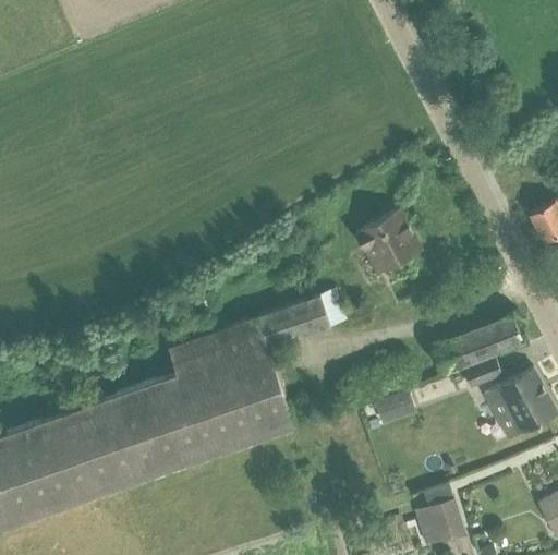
[(557,200),(530,215),(544,243),(557,236),(557,200)]
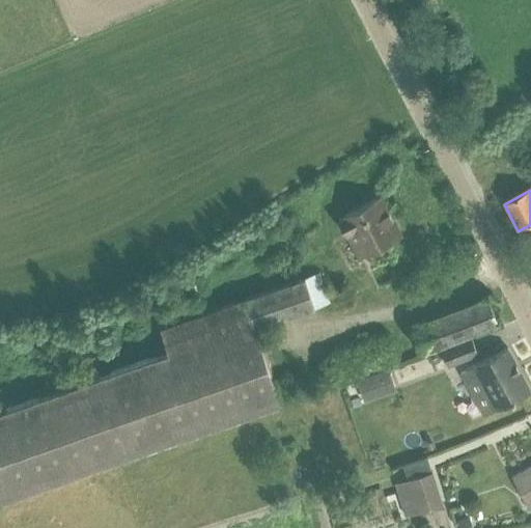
[(364,255),(368,254),(369,257),(384,251),(382,247),(400,239),(381,197),(344,215),(345,216),(338,220),(346,238),(354,234),(364,255)]
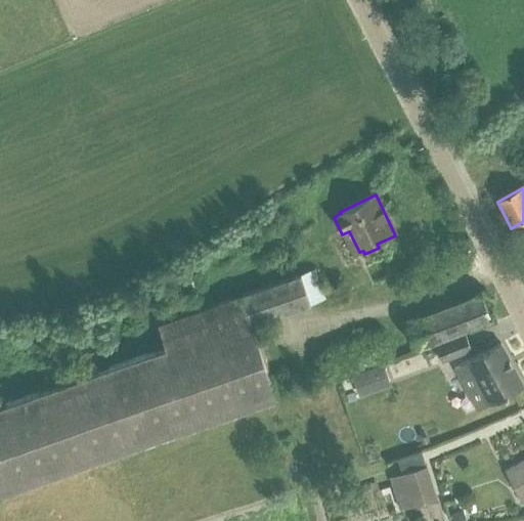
[(252,326),(324,300),(313,271),(160,327),(168,349),(0,406),(0,490),(278,397),(252,326)]
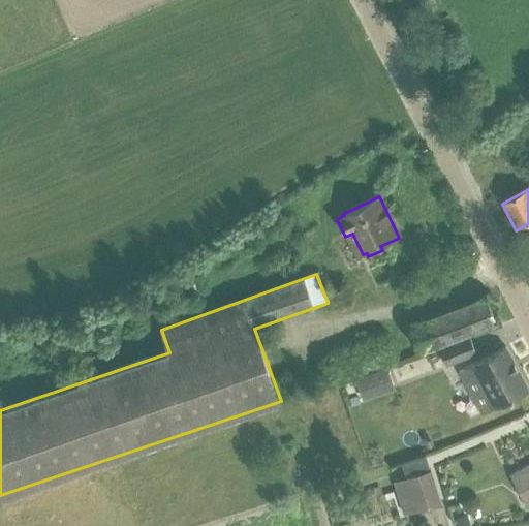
[(195,287),(187,289),(191,300),(198,297),(195,287)]
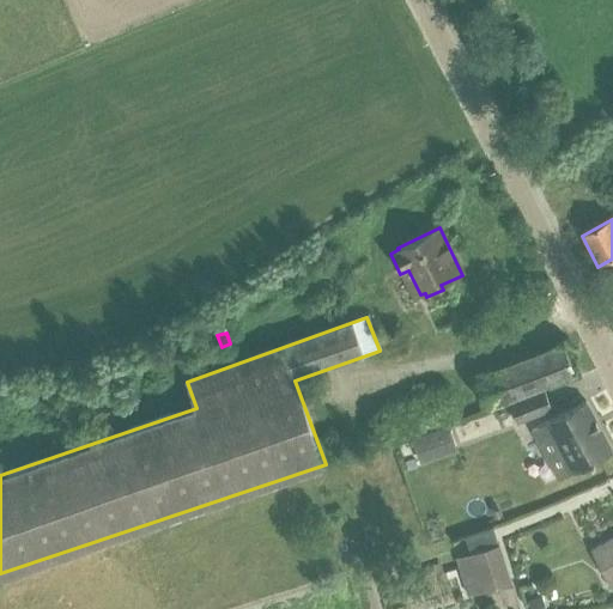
[(490,409),(576,376),(563,345),(478,378),(490,409)]
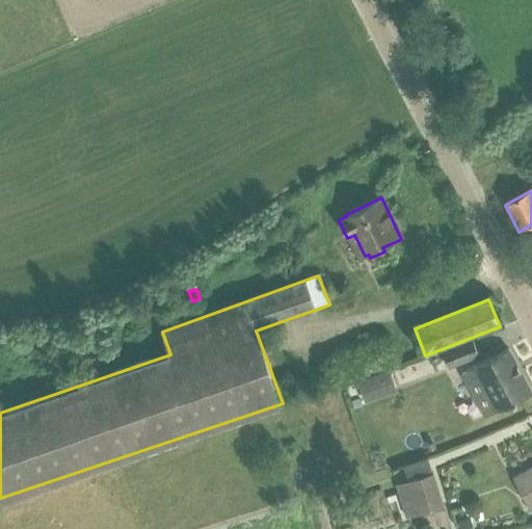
[(338,381),(393,362),(384,341),(330,362),(338,381)]
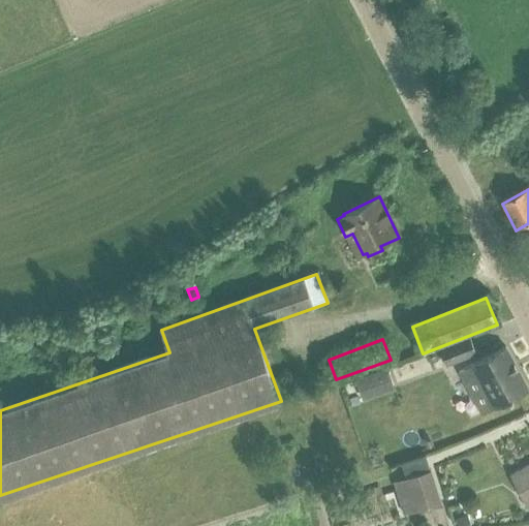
[(470,339),(440,351),(445,367),(476,354),(470,339)]
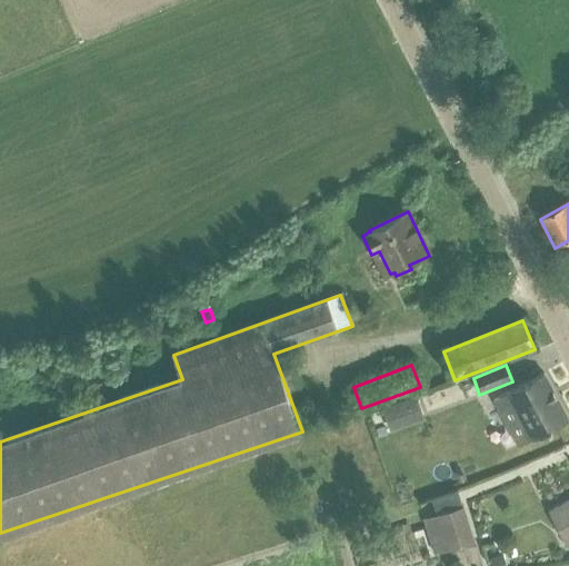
[(508,395),(507,395),(532,442),(568,423),(543,376),(508,395)]
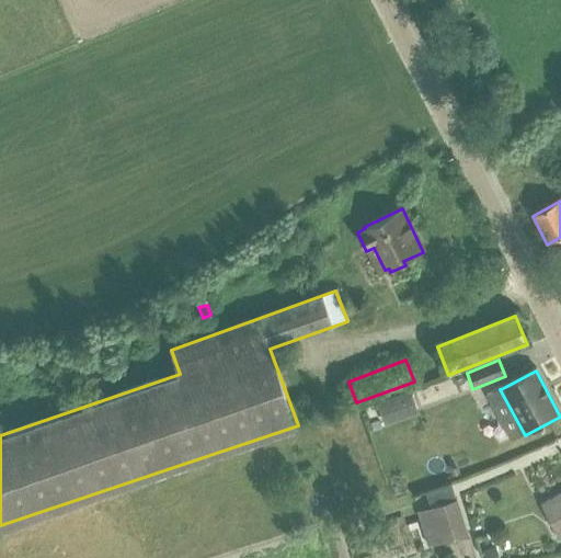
[(458,397),(456,377),(425,382),(427,400),(458,397)]
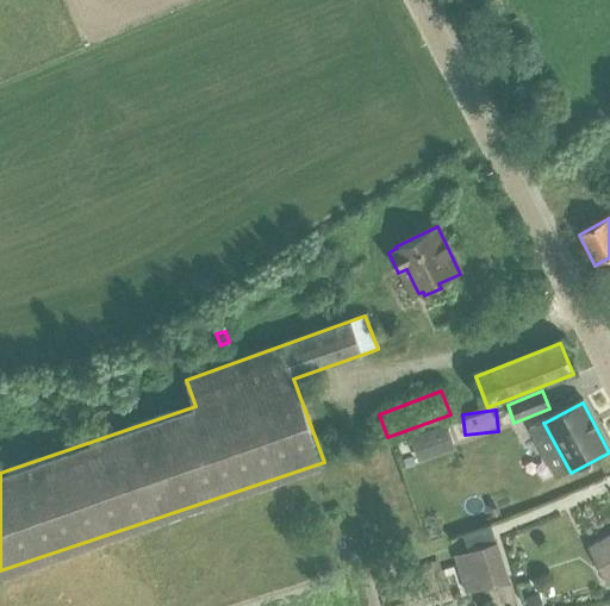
[(449,432),(414,444),(418,460),(454,448),(449,432)]
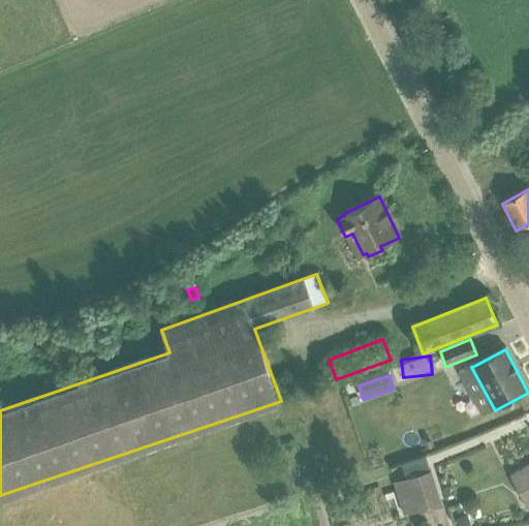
[(401,465),(406,481),(394,484),(403,517),(440,506),(431,473),(426,457),(401,465)]
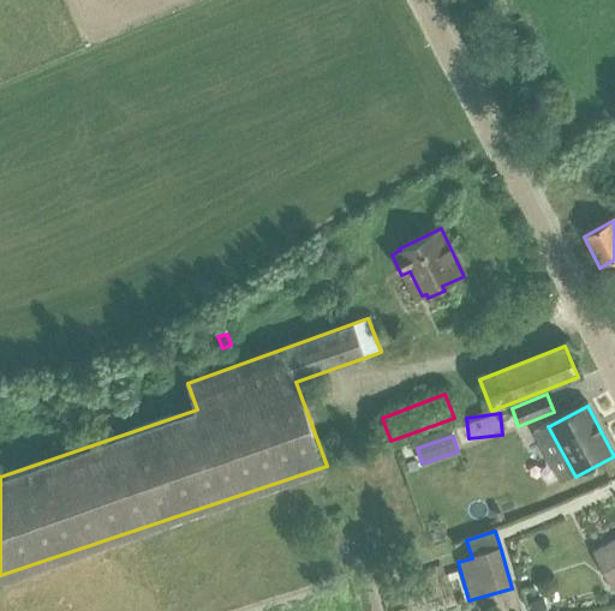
[(610,568),(614,576),(614,541),(591,555),(601,573),(610,568)]
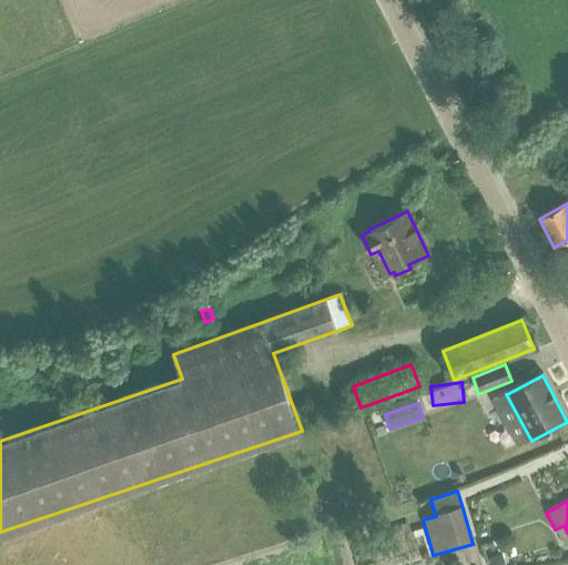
[(409,524),(393,531),(396,540),(413,533),(409,524)]
